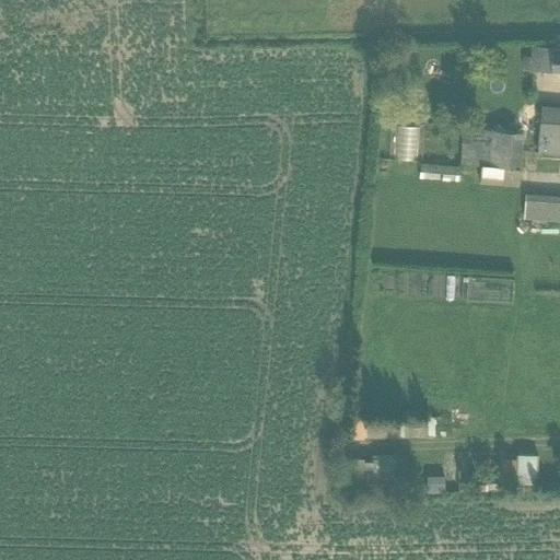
[(559,72),(559,46),(534,44),(532,67),(550,68),(550,72),(559,72)]
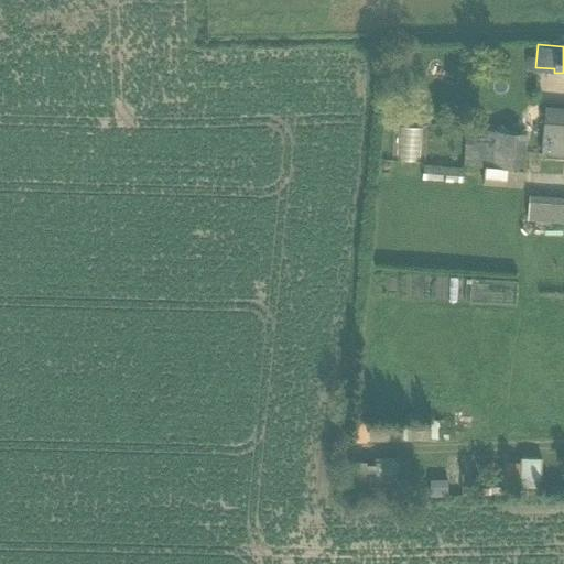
[(541,151),(560,152),(561,136),(563,136),(563,108),(544,107),(541,151)]
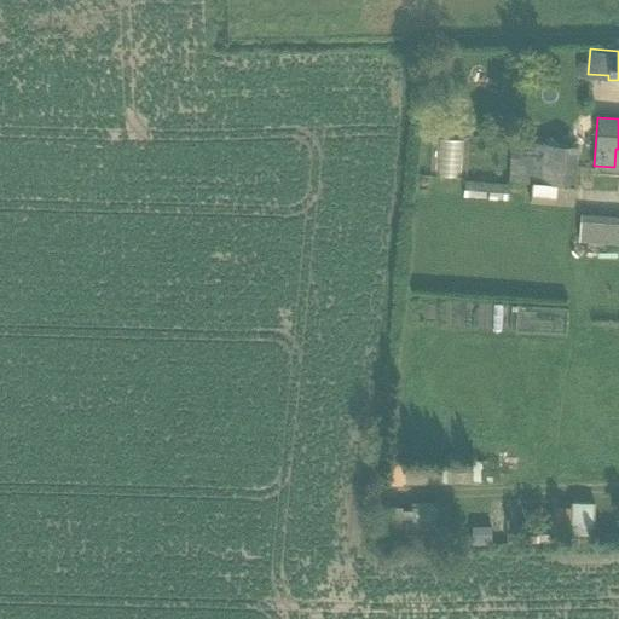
[(531,202),(573,204),(578,145),(513,140),(508,181),(532,184),(531,202)]
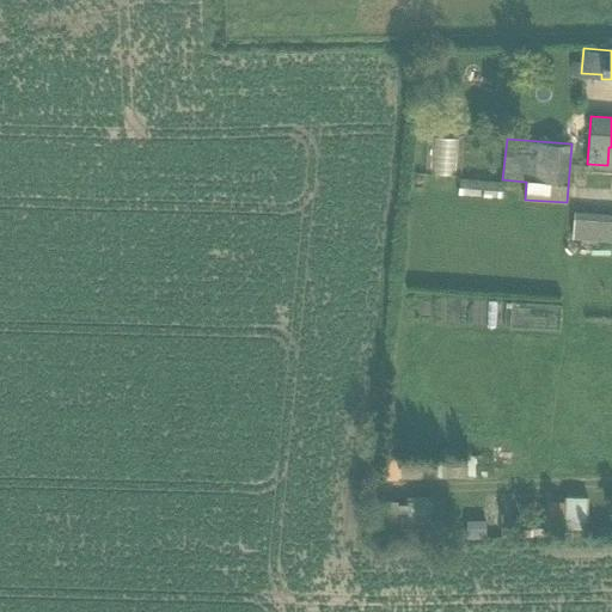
[(575,238),(611,239),(611,212),(576,210),(575,238)]
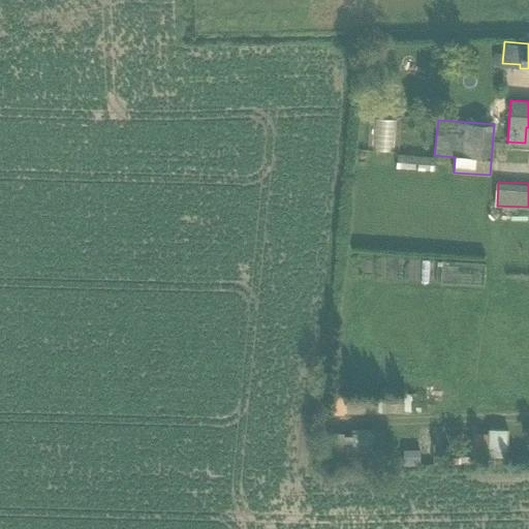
[(368,453),(379,453),(378,426),(352,426),(352,436),(343,435),(343,426),(322,426),(319,467),(368,466),(368,453)]
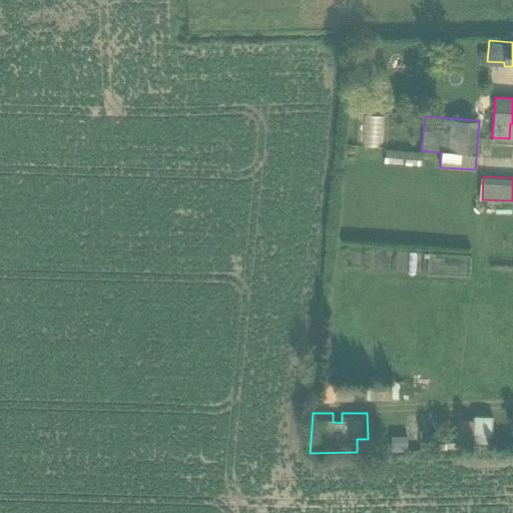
[(458,420),(457,441),(470,441),(471,421),(458,420)]
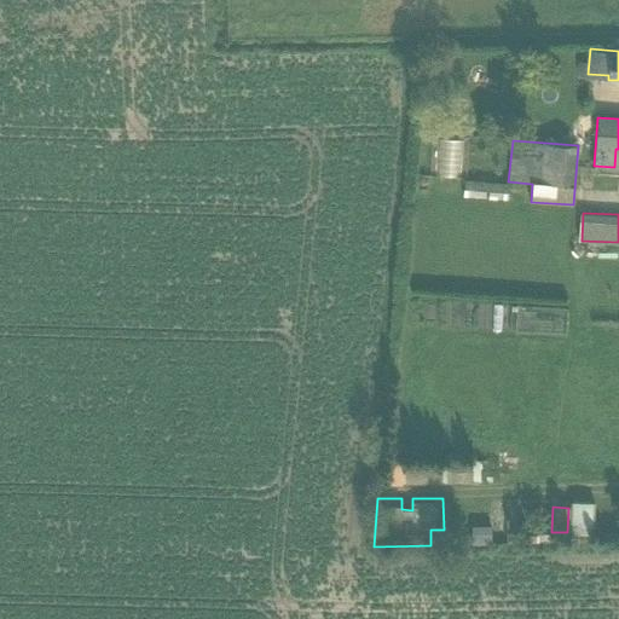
[(490,527),(472,527),(472,544),(490,544),(490,527)]
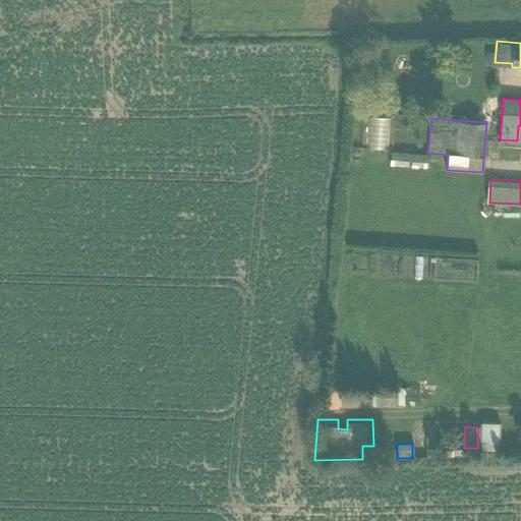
[(380,445),(362,446),(362,459),(381,458),(380,445)]
